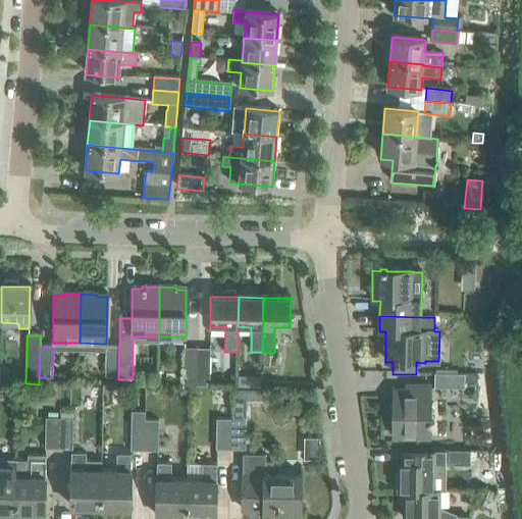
[(104,348),(104,379),(118,379),(118,349),(104,348)]
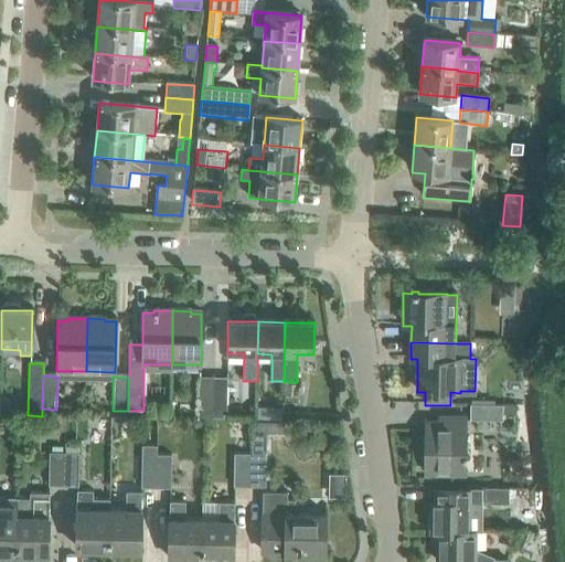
[(199,419),(213,419),(213,379),(199,379),(199,412),(199,419)]
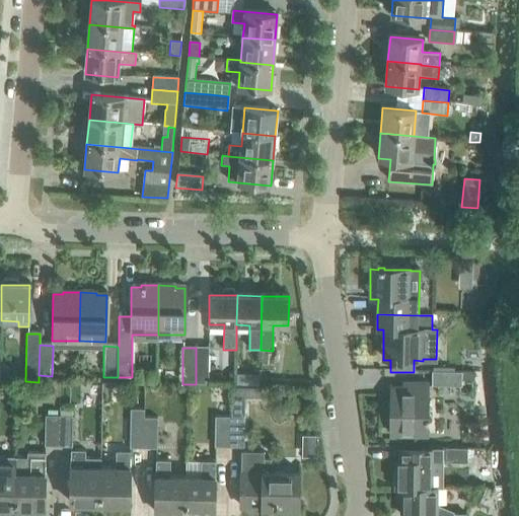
[(210,348),(196,348),(196,384),(209,384),(210,348)]
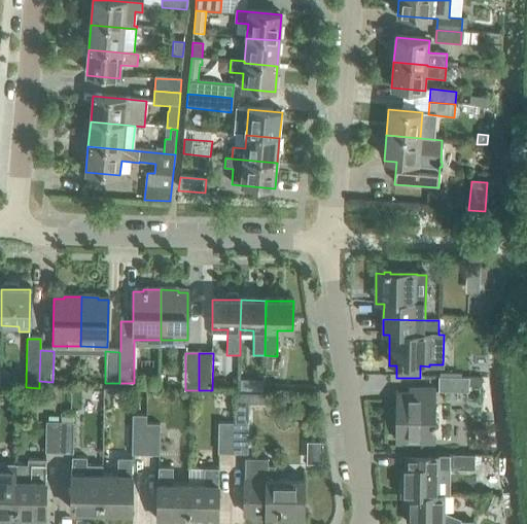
[(8,376),(0,375),(0,385),(8,386),(8,376)]
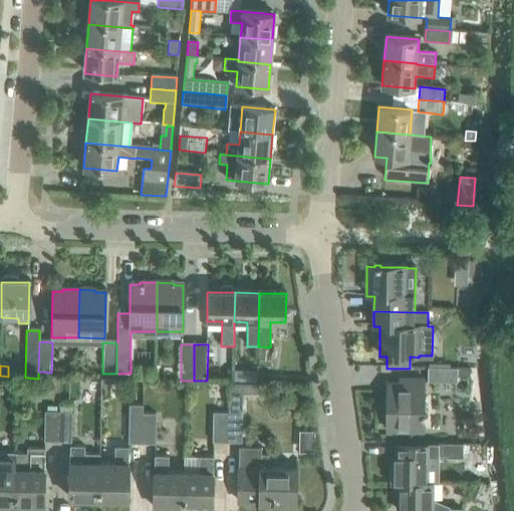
[(235,368),(234,380),(247,381),(248,369),(235,368)]
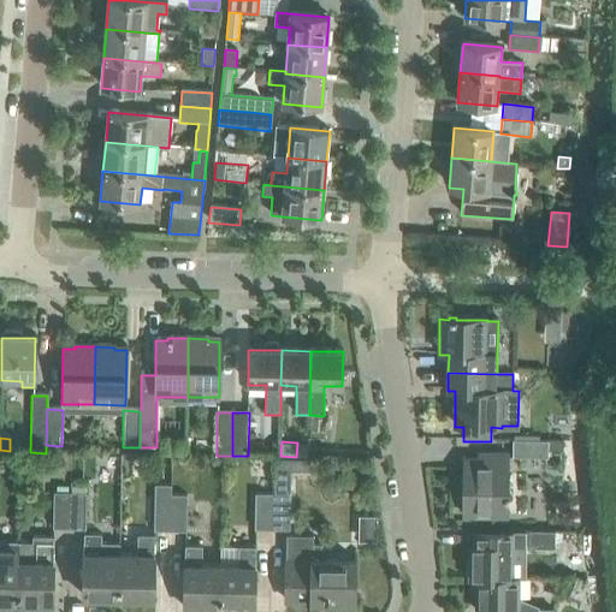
[(548,443),(513,441),(513,458),(546,459),(548,451),(548,443)]
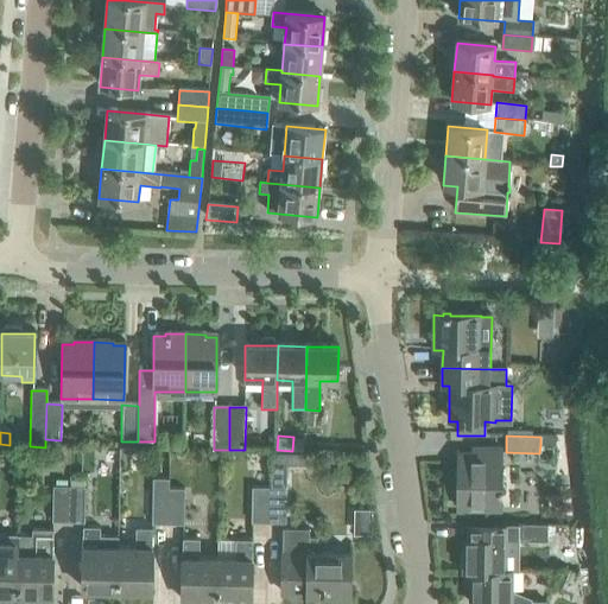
[(458,456),(457,512),(500,512),(501,450),(481,450),(481,456),(458,456)]
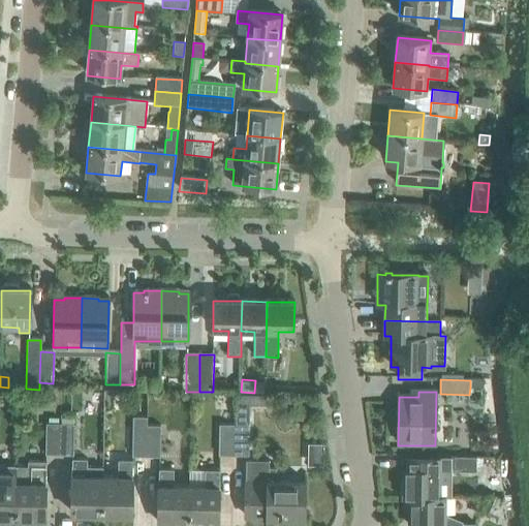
[(234,425),(232,457),(248,457),(249,426),(249,407),(236,407),(236,425),(234,425)]
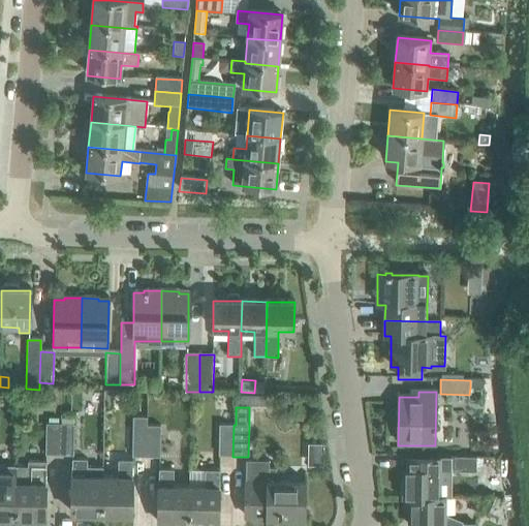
[(147,458),(147,427),(147,420),(132,419),(132,458),(147,458)]
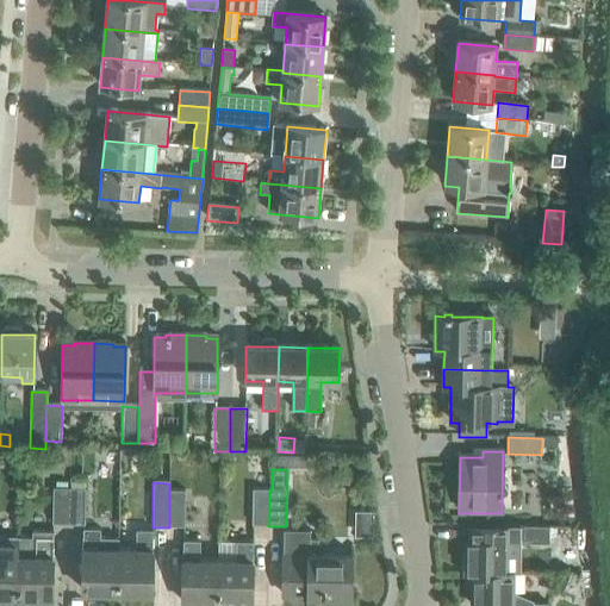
[(253,489),(251,526),(268,526),(269,489),(253,489)]
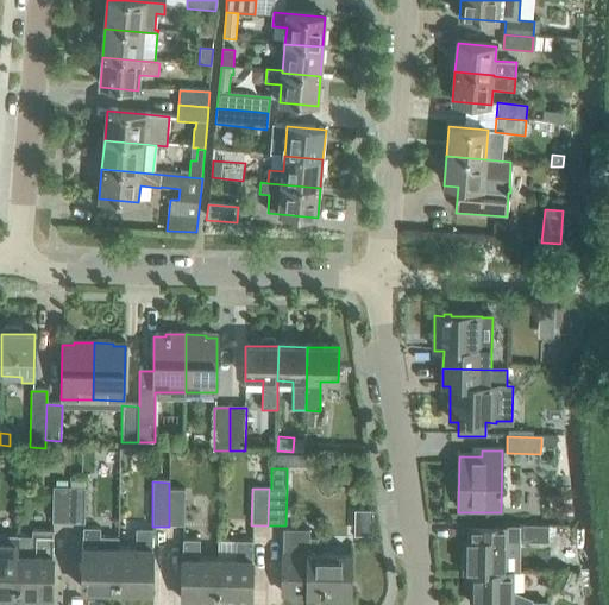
[(52,524),(68,525),(69,490),(52,490),(52,524)]
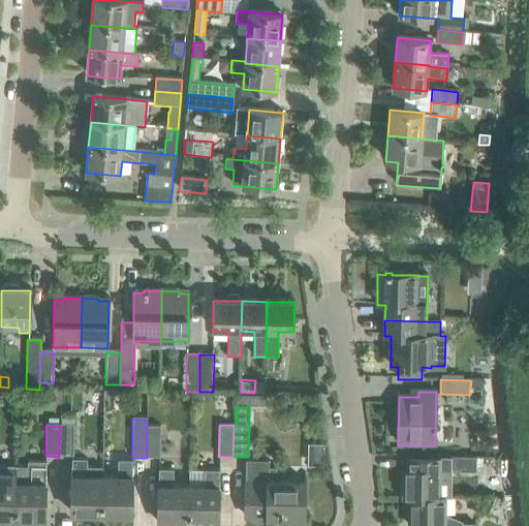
[(73,426),(60,426),(59,457),(73,457),(73,426)]
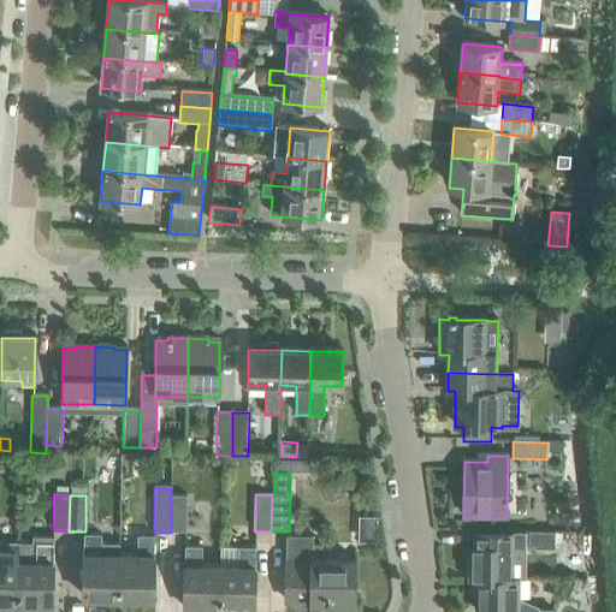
[(187,498),(171,497),(171,533),(185,534),(187,498)]
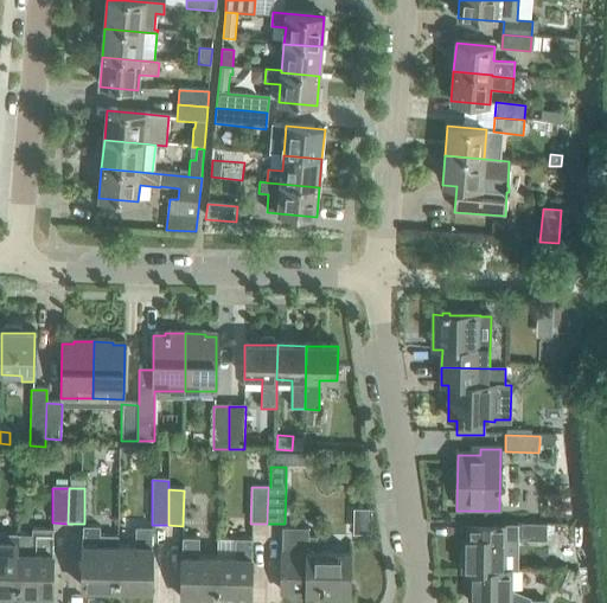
[(464,538),(464,572),(509,572),(509,571),(503,571),(503,541),(518,541),(518,524),(504,524),(504,525),(492,525),(465,524),(465,538),(464,538)]
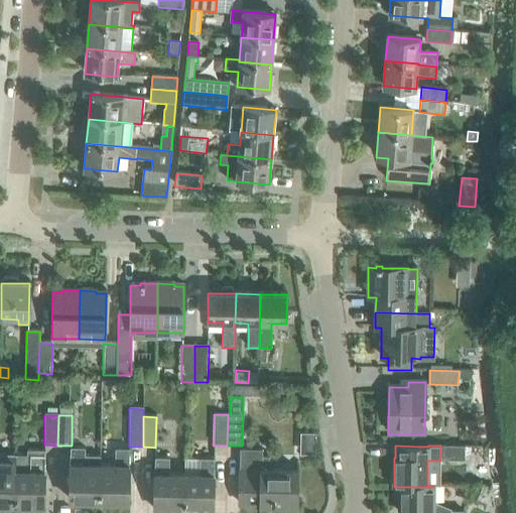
[(440,445),(440,461),(465,462),(466,446),(440,445)]
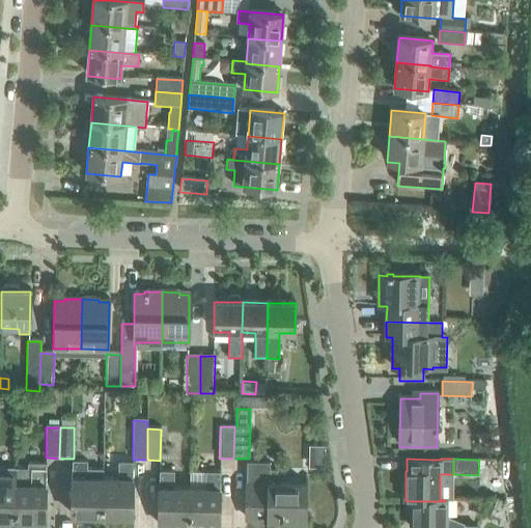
[(73,463),(72,517),(102,517),(103,480),(87,479),(87,463),(73,463)]
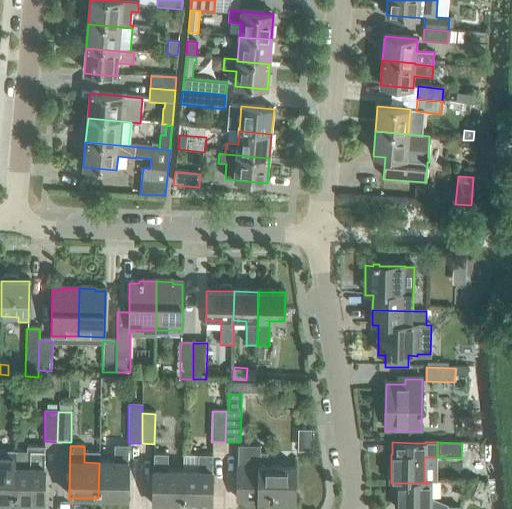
[(261,454),(261,446),(238,446),(237,501),(259,501),(259,504),(295,505),(296,467),(267,466),(267,454),(261,454)]
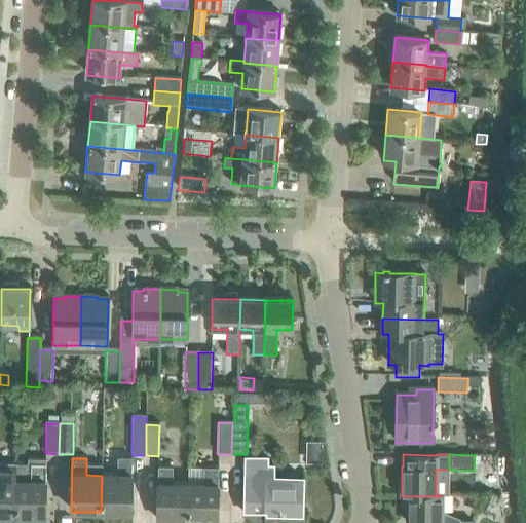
[(117,476),(102,476),(101,512),(132,513),(133,459),(117,459),(117,476)]
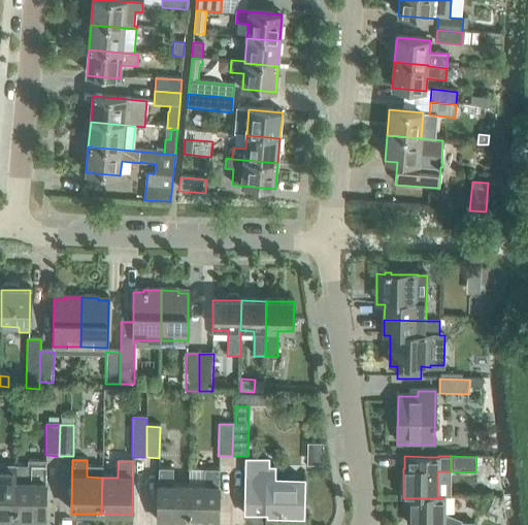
[(15,484),(14,521),(44,522),(45,467),(45,462),(28,462),(28,467),(15,467),(15,484)]
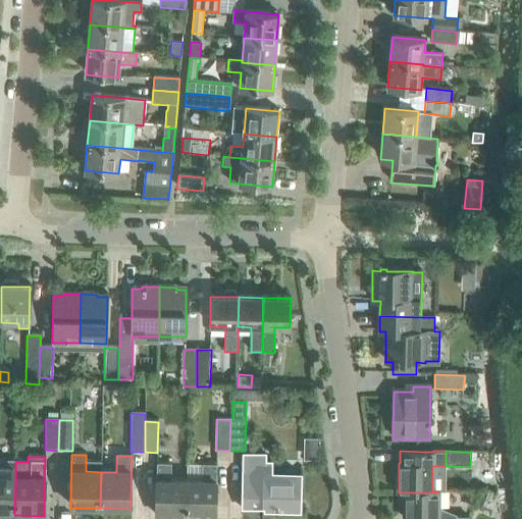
[(0,461),(0,515),(14,515),(15,478),(15,462),(1,461),(0,461)]
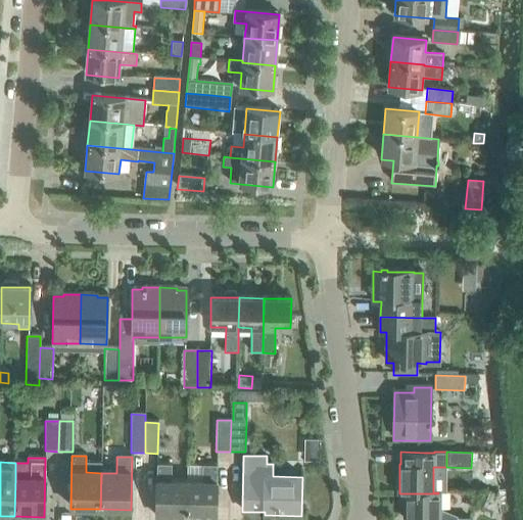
[(157,466),(156,519),(186,519),(187,482),(172,482),(172,466),(157,466)]
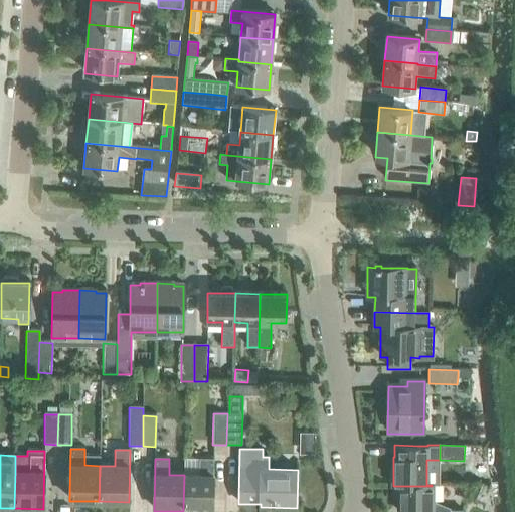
[(184,475),(183,511),(213,511),(214,460),(200,459),(199,459),(199,475),(184,475)]
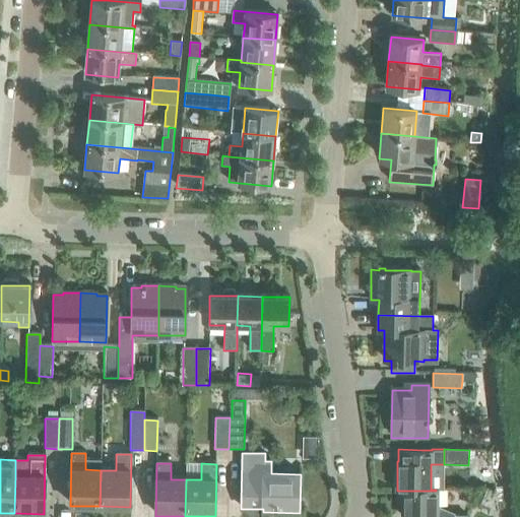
[(397,491),(396,492),(402,492),(402,516),(467,516),(467,513),(453,513),(439,508),(436,508),(436,491),(397,491)]
